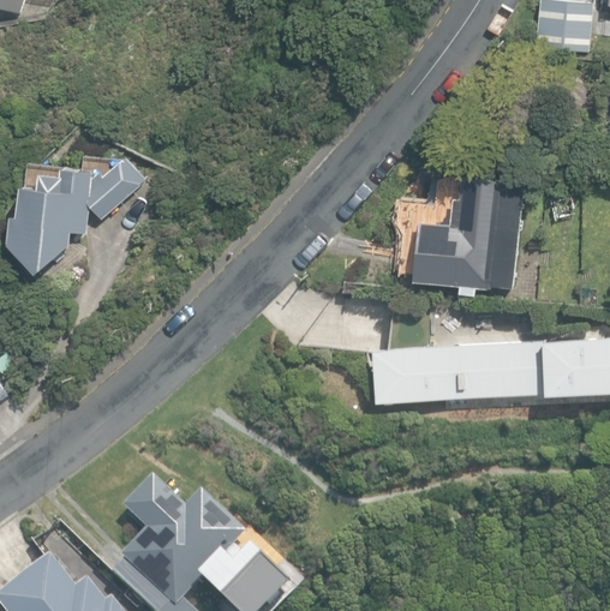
[(0,7),(61,33),(71,9),(100,21),(108,0),(0,0),(0,7)]
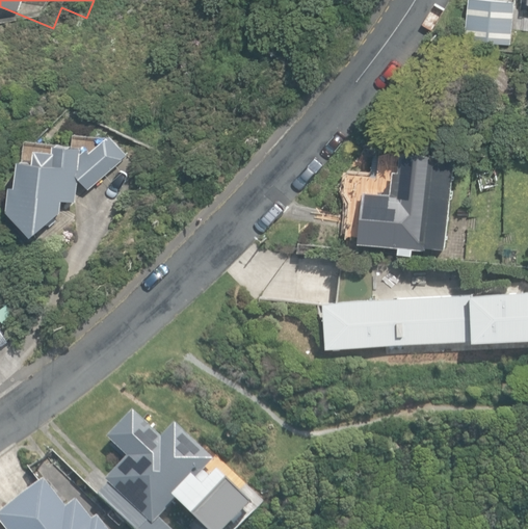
[(462,44),(507,49),(512,6),(467,1),(462,44)]
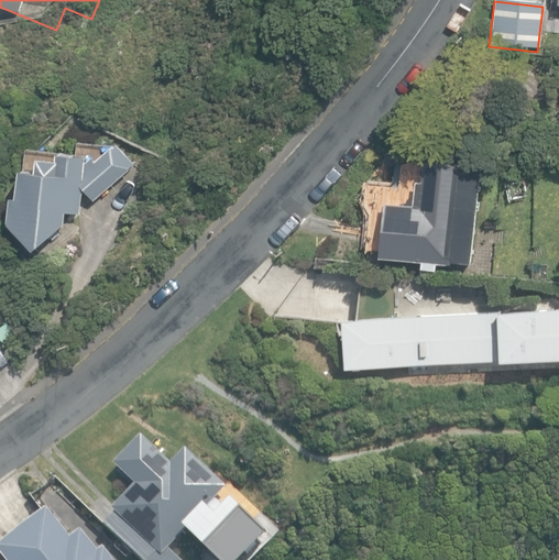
[(6,222),(31,251),(63,226),(64,213),(75,215),(79,189),(90,202),(131,169),(111,145),(91,163),(88,157),(85,163),(83,157),(56,153),(55,161),(37,157),(35,171),(21,168),(17,198),(10,197),(6,222)]
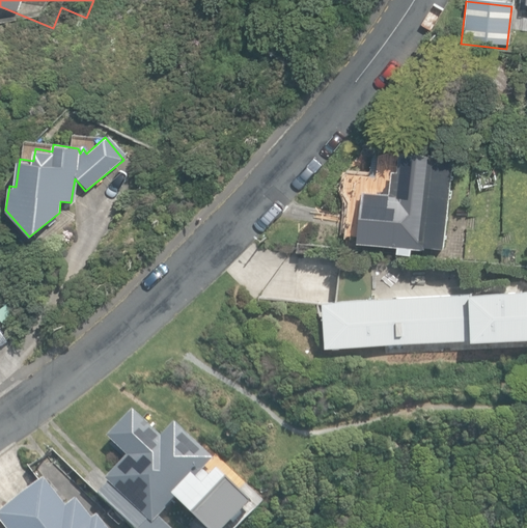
[(441,250),(453,161),(399,154),(396,173),(389,172),(387,186),(382,185),(381,195),(360,192),(354,243),(391,247),(390,253),(409,256),(410,249),(422,251),(422,248),(441,250)]
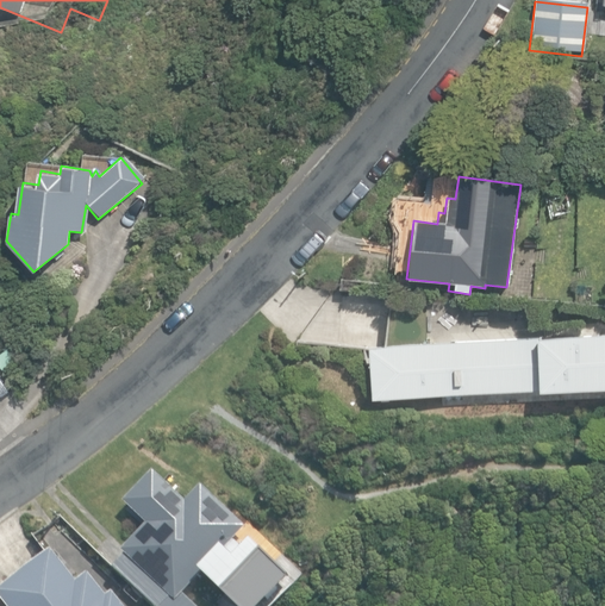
[(370,400),(604,387),(604,336),(368,348),(370,400)]
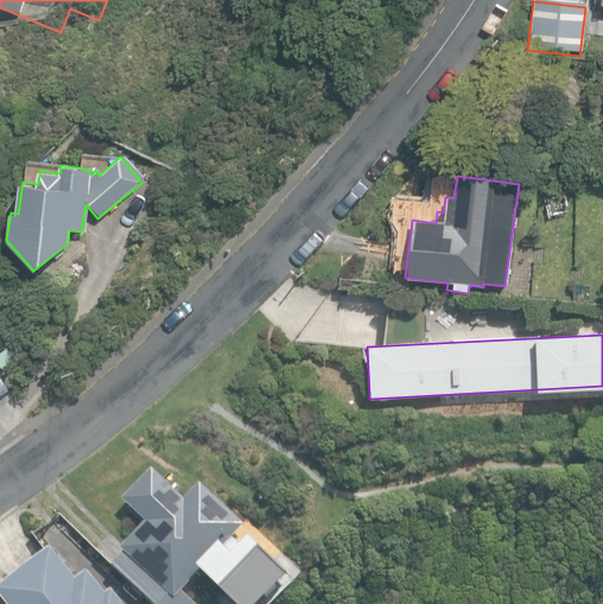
[(109,568),(146,603),(185,603),(177,596),(241,528),(196,485),(181,502),(148,471),(119,503),(141,525),(116,552),(120,555),(109,567),(110,568),(109,568)]
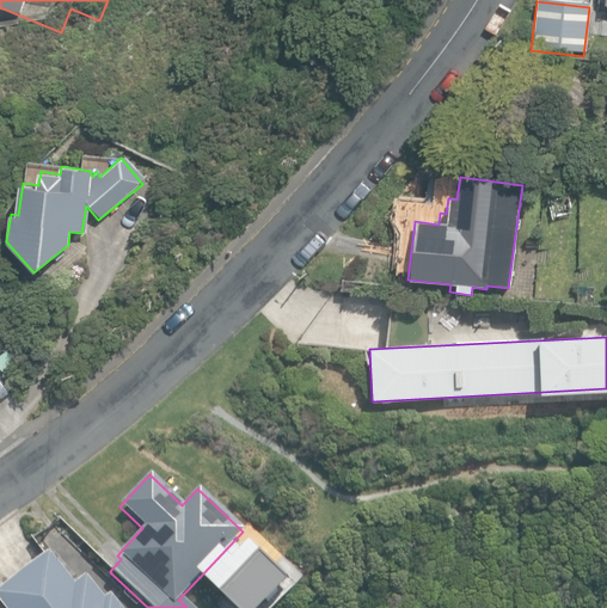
[(73,588),(48,556),(0,594),(0,607),(117,607),(109,597),(103,602),(84,578),(73,588)]
